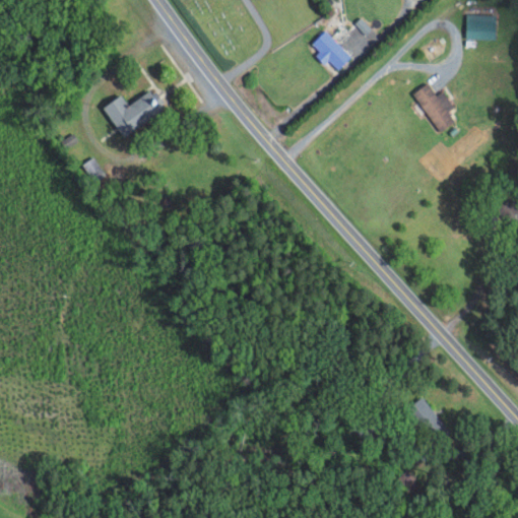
[(495,41),(496,15),(466,14),(465,40),(495,41)]
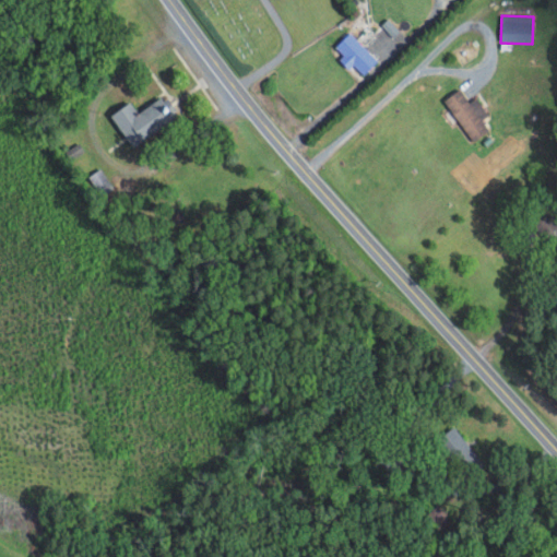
[(399,33),(388,20),(381,25),(392,38),(399,33)]
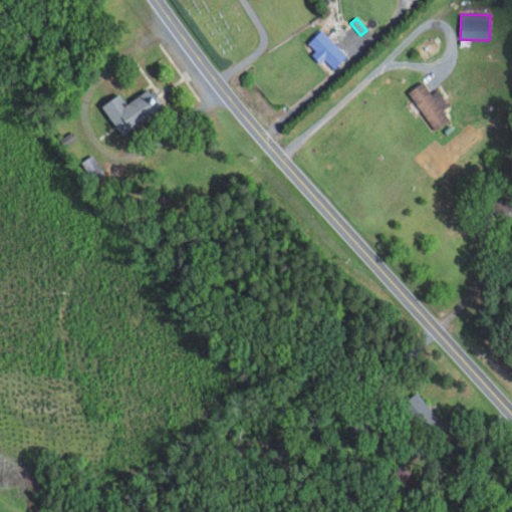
[(347,56),(320,30),(307,44),(315,51),(311,55),(320,64),(323,60),(334,70),(347,56)]
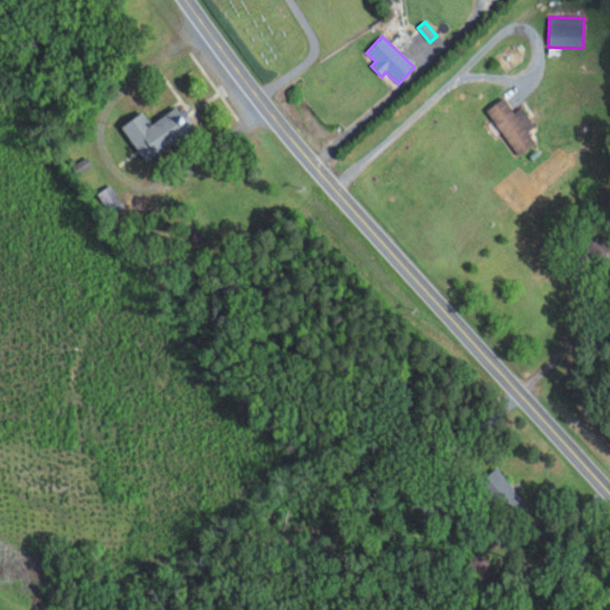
[(516,157),(536,145),(528,130),(535,127),(523,108),(513,113),(505,98),(487,109),(516,157)]
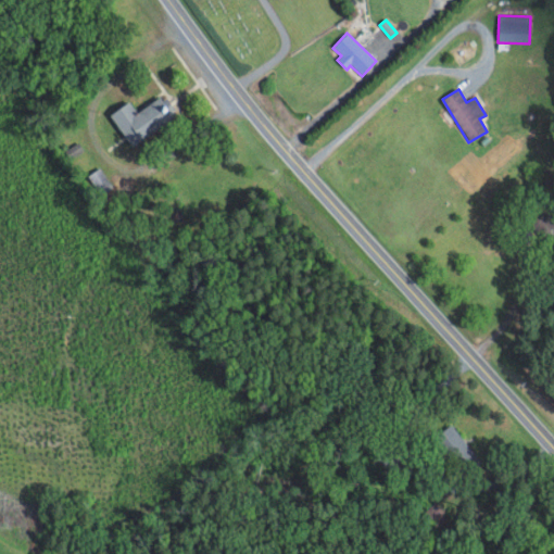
[(111,114),(130,147),(177,120),(164,97),(137,112),(131,103),(111,114)]
